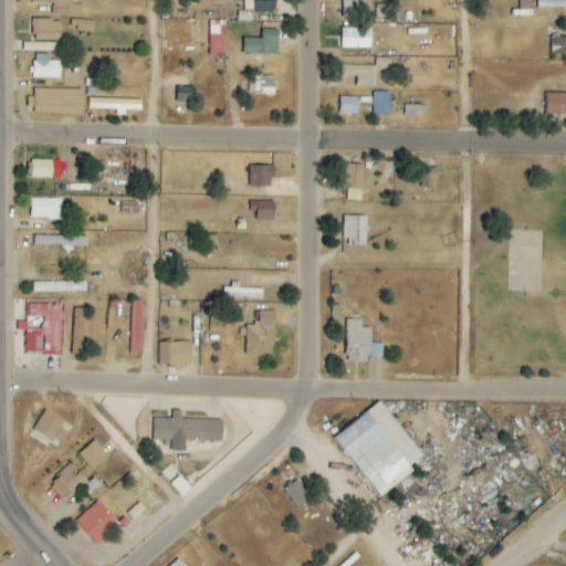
[(83,16),(83,4),(72,4),(71,0),(32,0),(32,3),(52,4),(52,16),(83,16)]
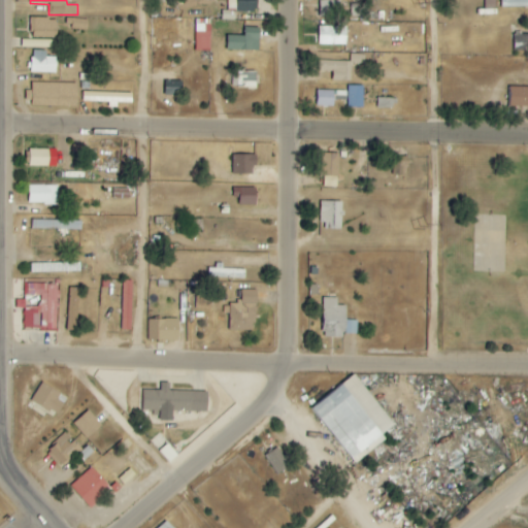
[(237,0),(238,12),(256,11),(255,0),(237,0)]
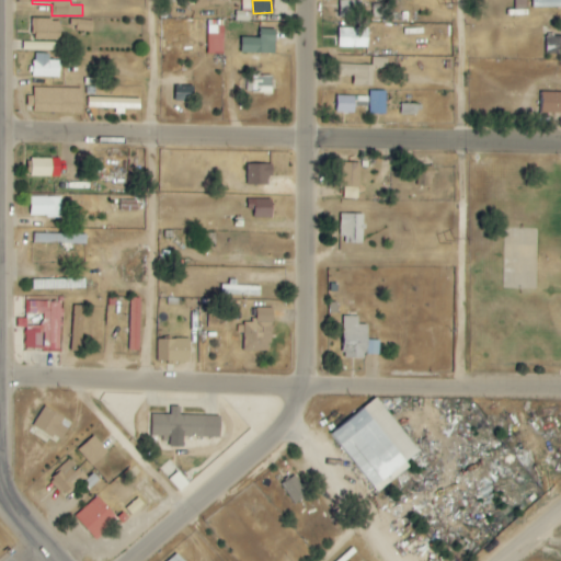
[(340,0),(340,19),(362,19),(362,0),(348,0),(340,0)]
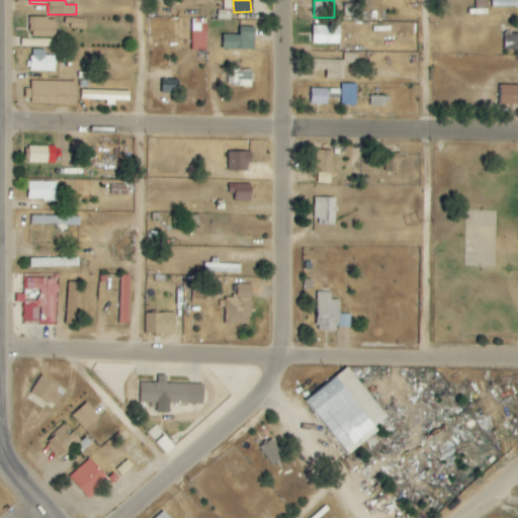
[(517,0),(491,0),(492,8),(517,7),(517,0)]
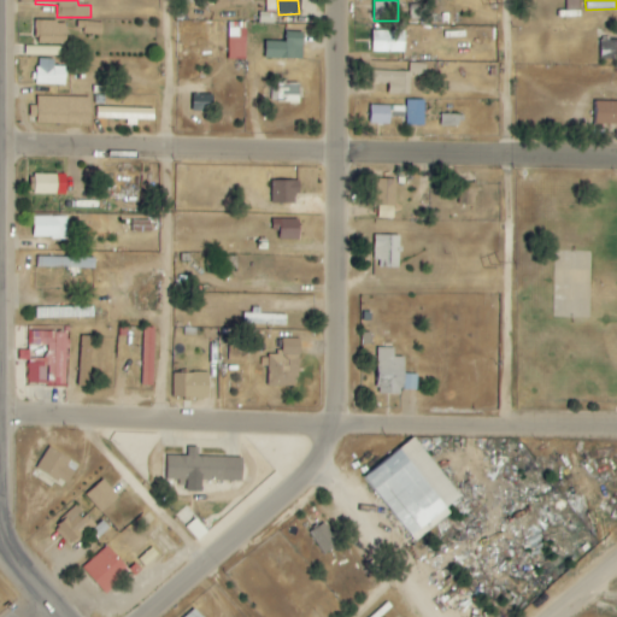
[(35,45),(66,45),(66,22),(36,22),(35,45)]
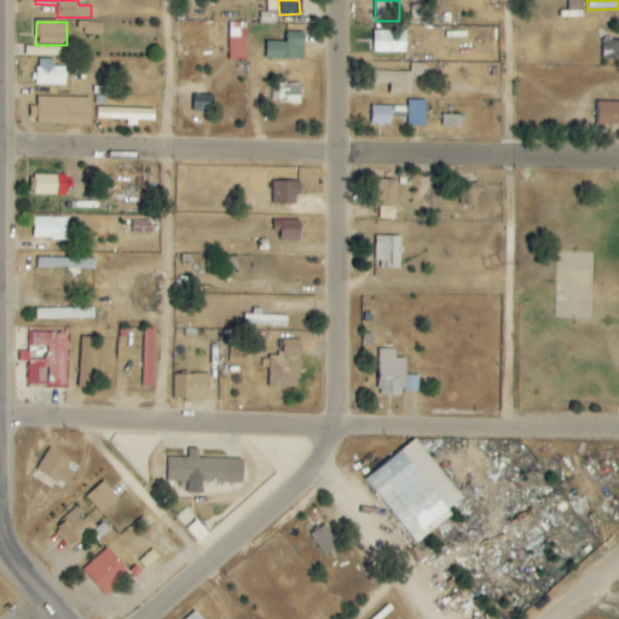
[(248,29),(230,29),(230,61),(247,61),(248,29)]
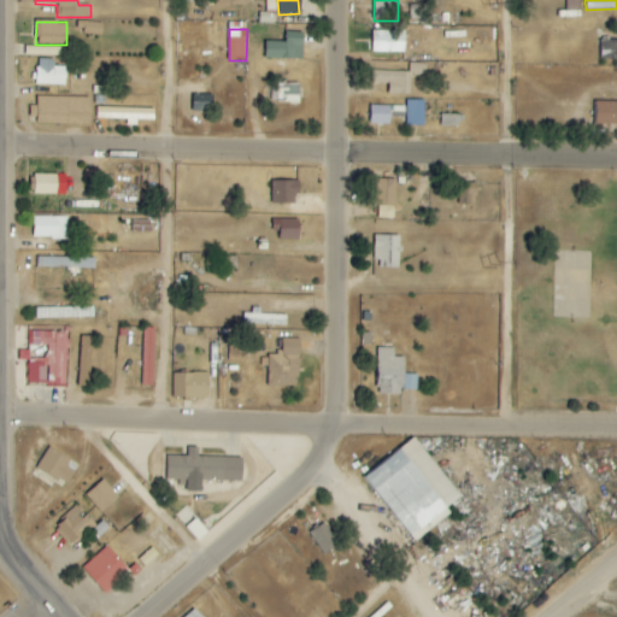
[(405,31),(372,30),(372,52),(405,53),(405,31)]
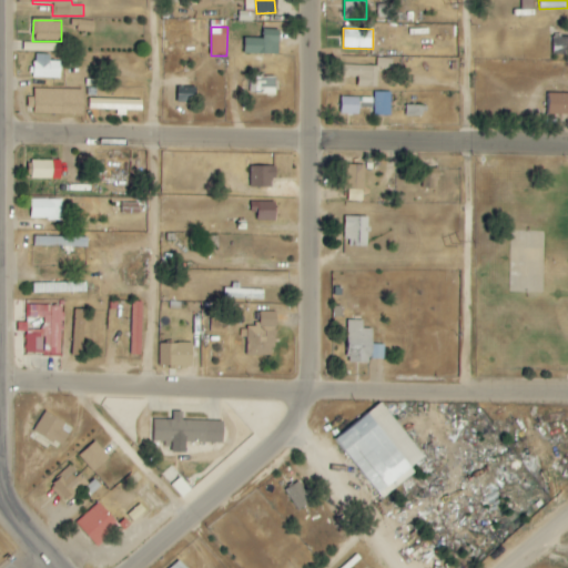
[(279,56),(280,30),(263,30),(263,39),(245,39),(244,54),(279,56)]
